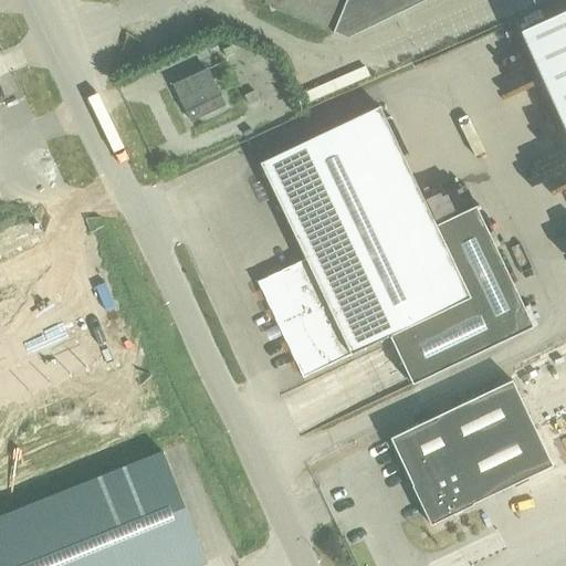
[(265,0),(271,12),(275,10),(334,33),(348,39),(428,0),(265,0)]
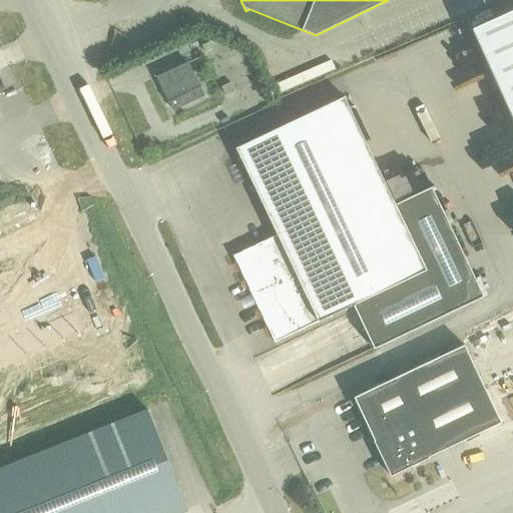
[(209,42),(202,45),(205,52),(212,49),(209,42)]
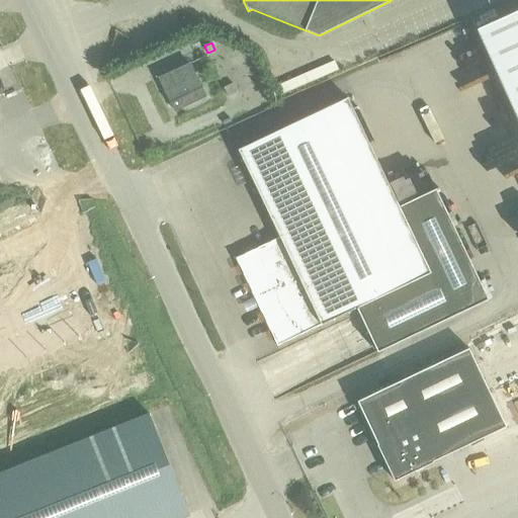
[(277,87),(274,88),(278,97),(340,71),(336,62),(277,87)]
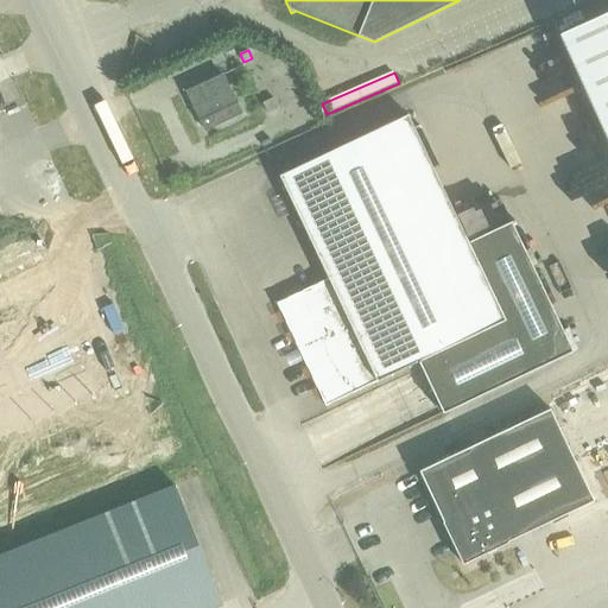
[(204,131),(240,114),(222,75),(185,92),(204,131)]
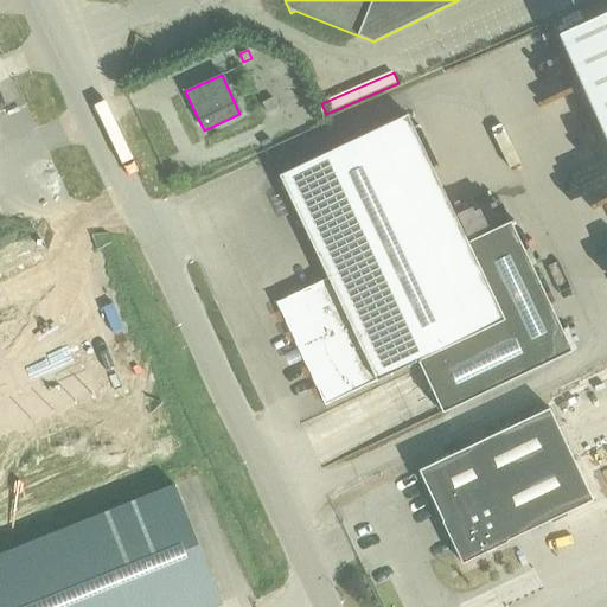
[(274,98),(262,103),(267,115),(279,110),(274,98)]
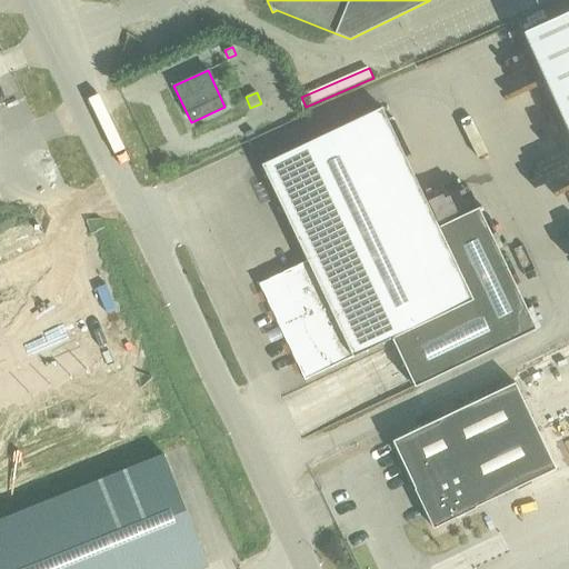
[(305,380),(353,357),(392,338),(416,387),(537,329),(479,208),(438,227),(382,108),(262,165),(308,261),(259,283),(305,380)]
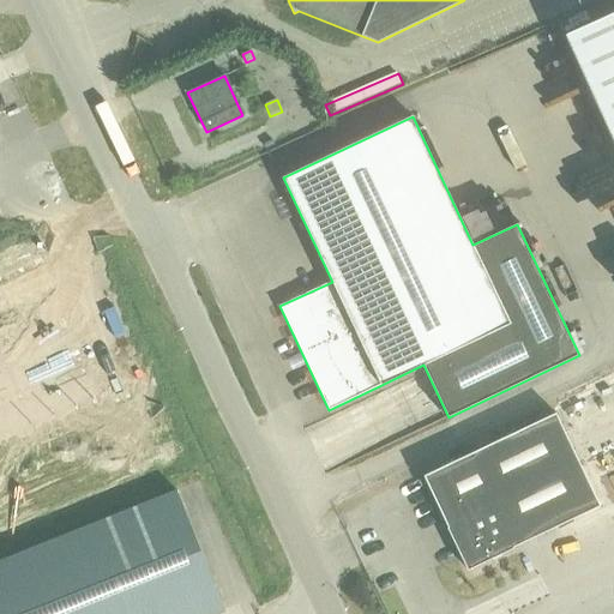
[(71,250),(0,277),(0,431),(91,393),(52,294),(83,281),(71,250)]
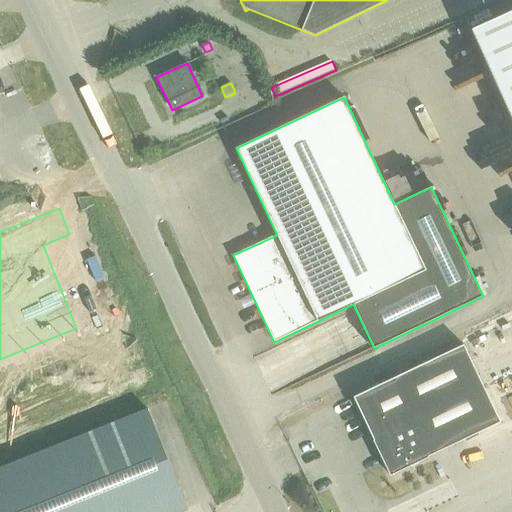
[(500,422),(463,344),(354,397),(374,440),(373,440),(390,475),(428,457),(428,456),(500,422)]
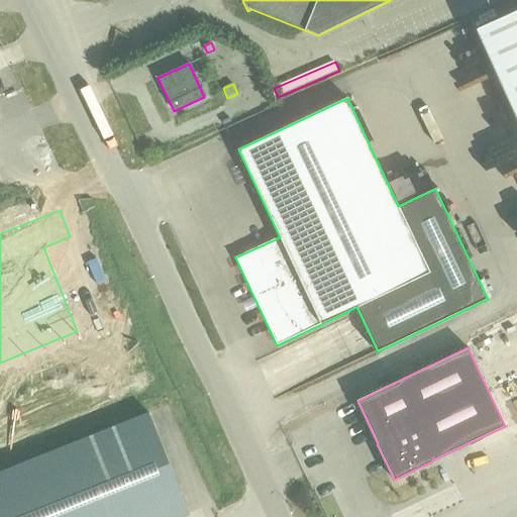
[(149,413),(146,414),(0,473),(0,516),(182,516),(190,514),(149,413)]
